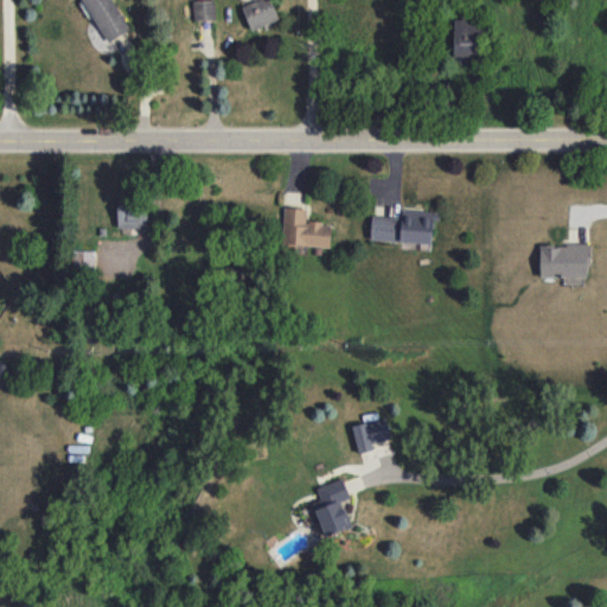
[(81,0),(108,43),(131,29),(113,0),(81,0)]
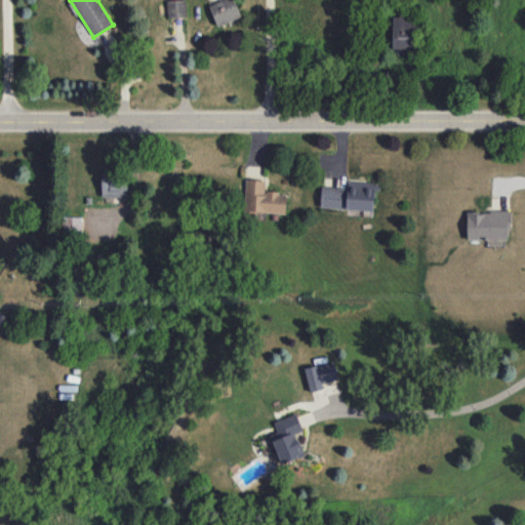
[(187,16),(186,0),(166,0),(167,17),(187,16)]
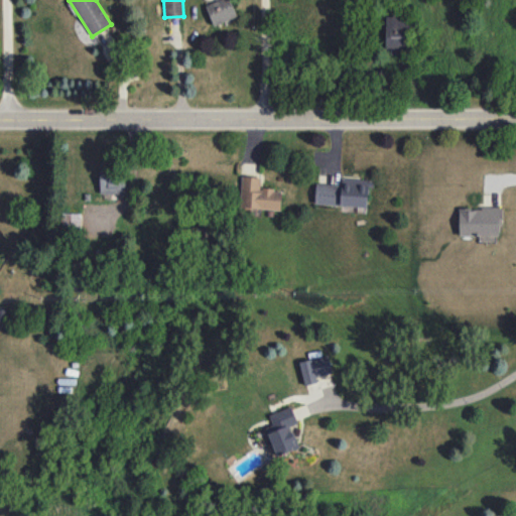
[(217,0),(206,5),(214,25),(237,16),(231,0),(217,0)]
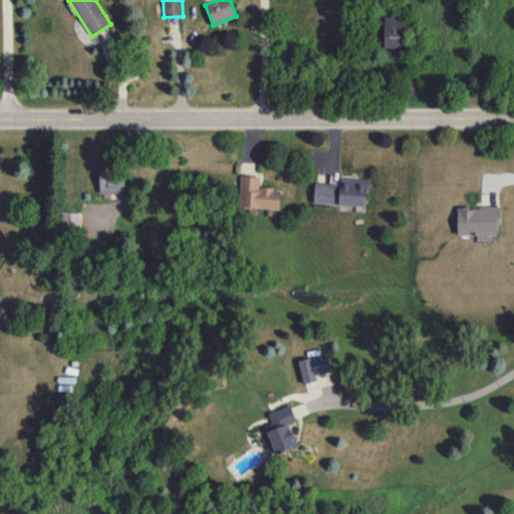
[(386,15),(384,53),(408,53),(409,15),(386,15)]
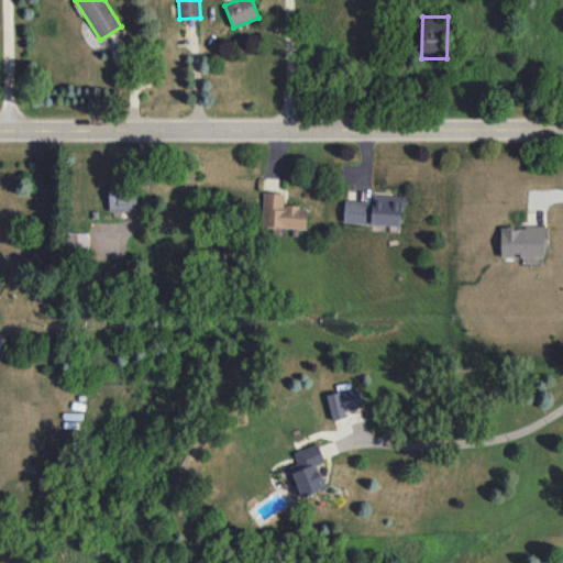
[(136,185),(109,185),(109,211),(136,211),(136,185)]
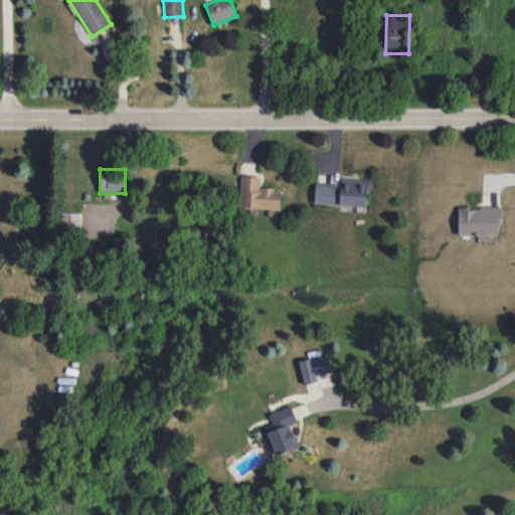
[(261,176),(240,176),(239,207),(281,209),(281,189),(260,188),(261,176)]
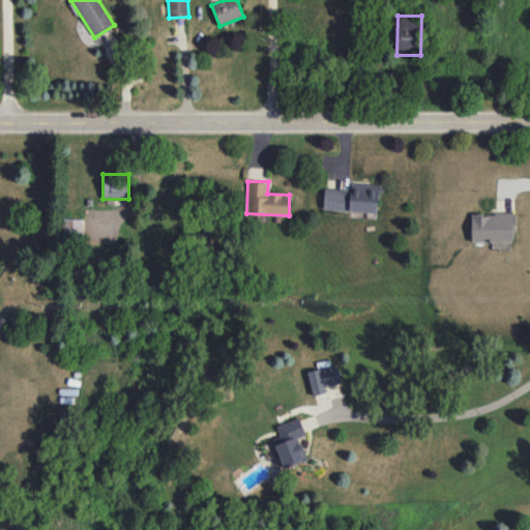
[(323,209),(378,212),(380,184),(351,183),(351,189),(324,188),(323,209)]
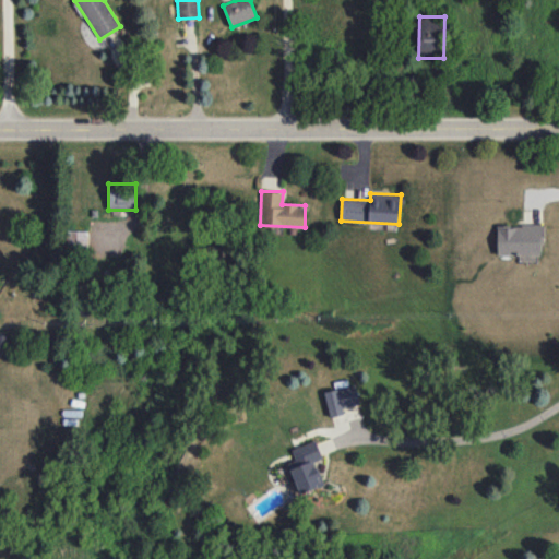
[(497,256),(519,256),(519,261),(540,261),(542,225),(497,224),(497,256)]
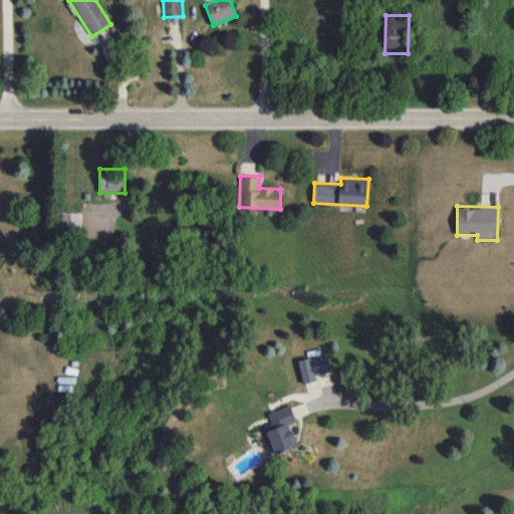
[(80,213),(61,212),(61,229),(80,229),(80,213)]
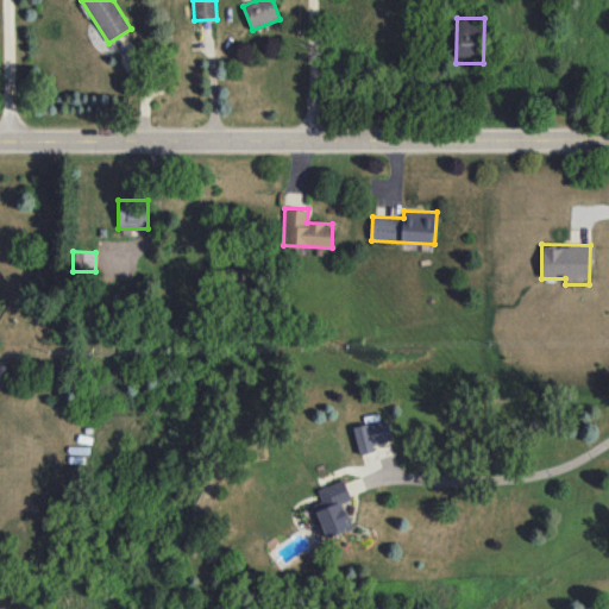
[(374,444),(393,440),(388,419),(353,426),(359,454),(375,451),(374,444)]
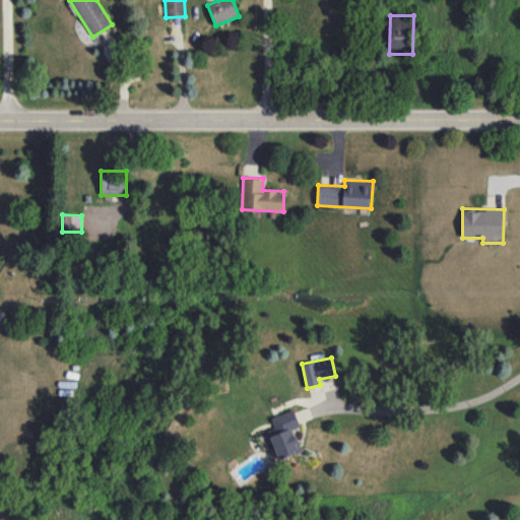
[(270,417),(274,428),(268,430),(278,458),(301,451),(293,429),(300,427),(294,409),(270,417)]
